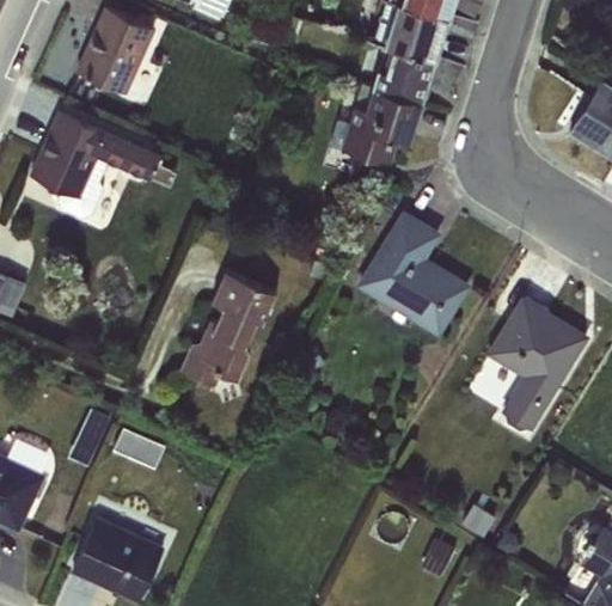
[(402,0),(402,4),(451,18),(456,0),(402,0)]
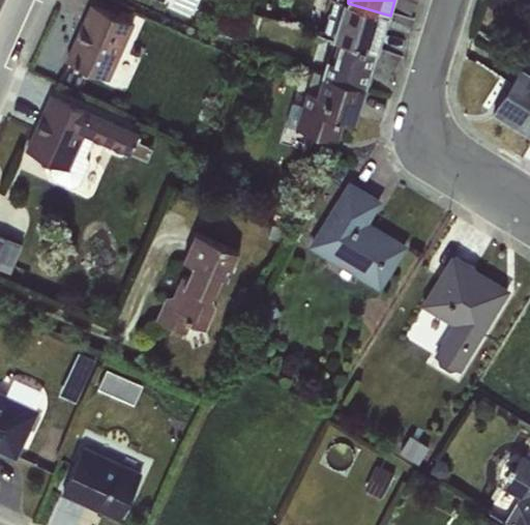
[(390,16),(348,3),(342,2),(331,39),(341,44),(379,54),(390,16)]
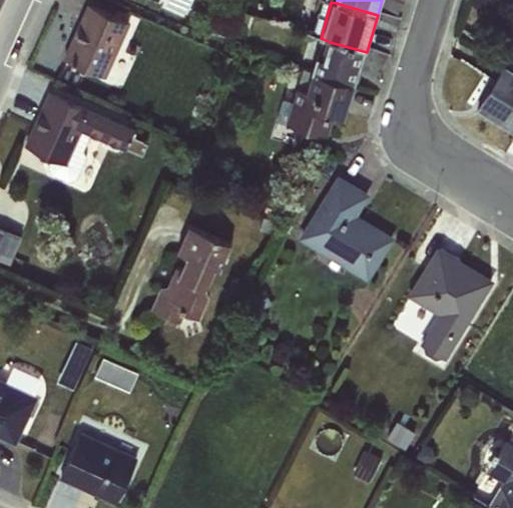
[(87,7),(62,61),(105,81),(130,26),(87,7)]
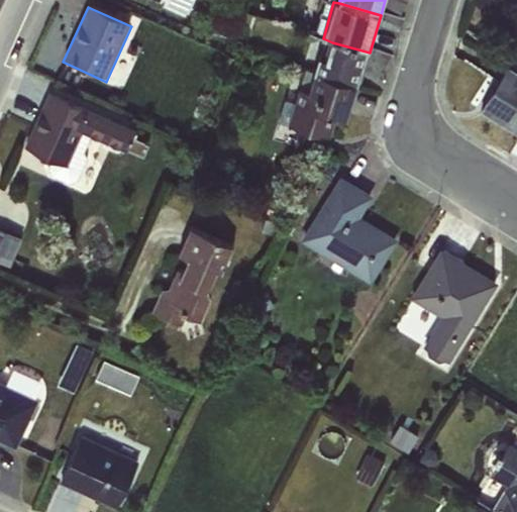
[(370,53),(332,42),(326,62),(318,60),(314,76),(356,88),(370,53)]
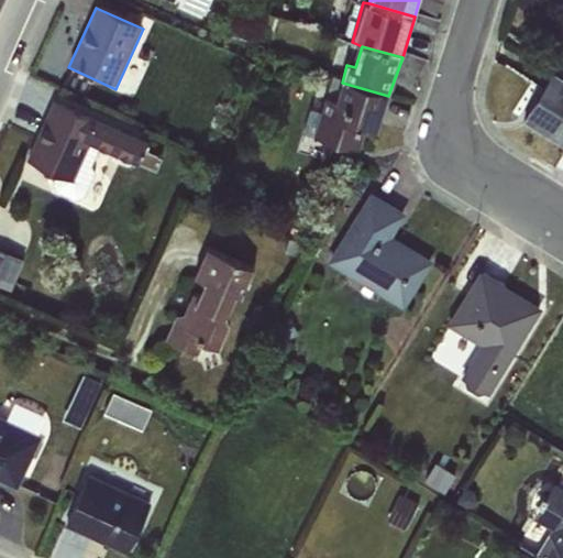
[(562,150),(562,79),(552,74),(520,123),(562,150)]
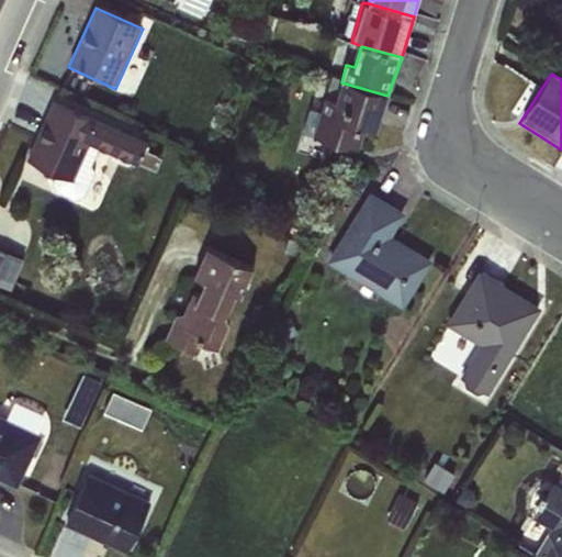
[(388,96),(341,82),(335,100),(324,98),(319,114),(308,111),(301,136),(358,153),(363,133),(375,133),(388,96)]
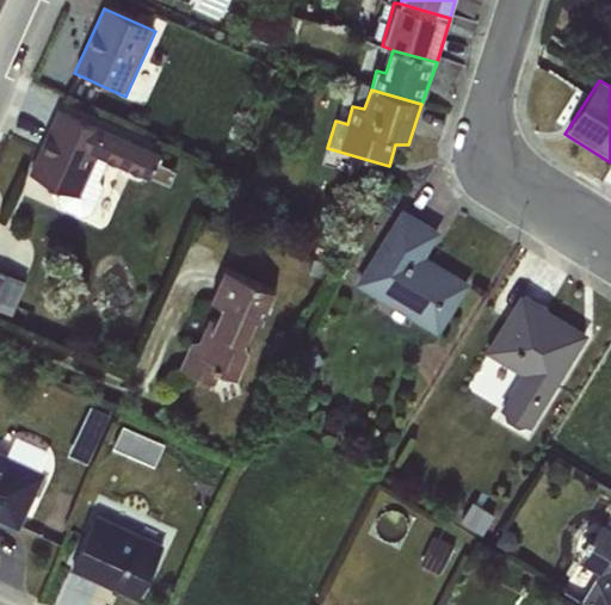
[(56,111),(26,177),(60,192),(55,203),(59,211),(81,222),(91,218),(102,193),(99,183),(107,164),(136,183),(150,180),(161,156),(56,111)]
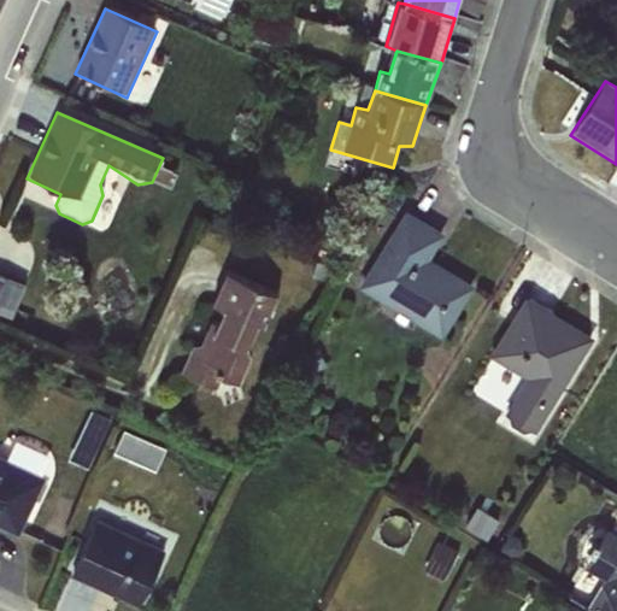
[(445,238),(405,212),(357,291),(441,342),(474,289),(429,262),(445,238)]
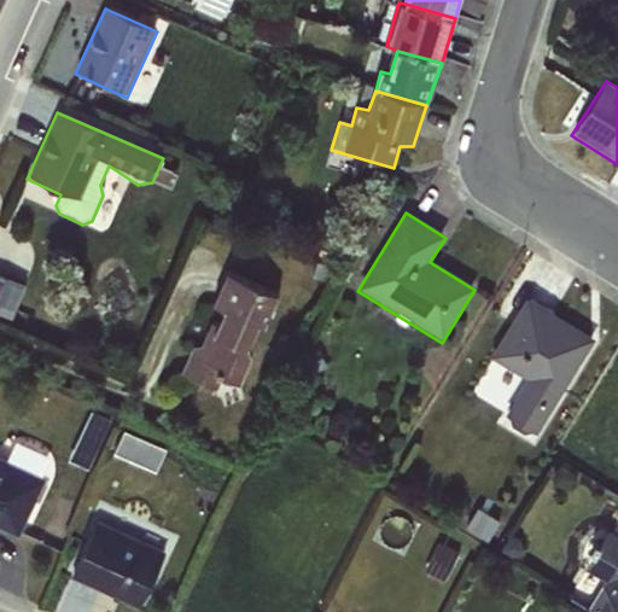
[(28,278),(0,272),(0,310),(21,314),(28,278)]
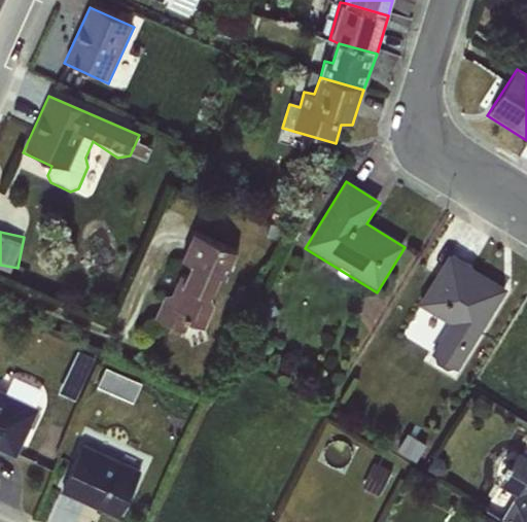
[(163,299),(152,322),(184,336),(189,324),(204,331),(214,306),(212,300),(220,280),(225,282),(237,254),(192,235),(180,264),(190,268),(185,278),(179,276),(170,296),(163,299)]
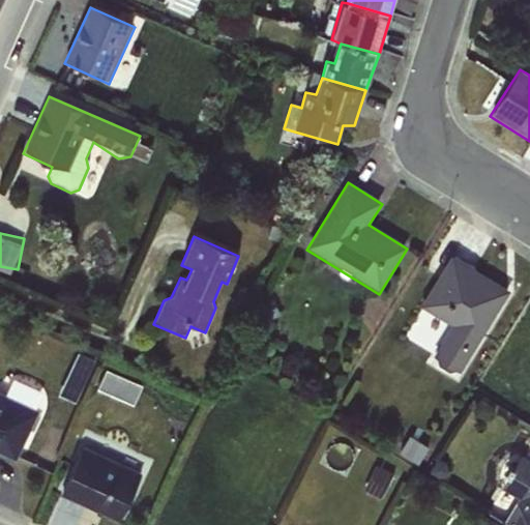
[(509,293),(451,257),(419,307),(451,327),(434,357),(460,374),(509,293)]
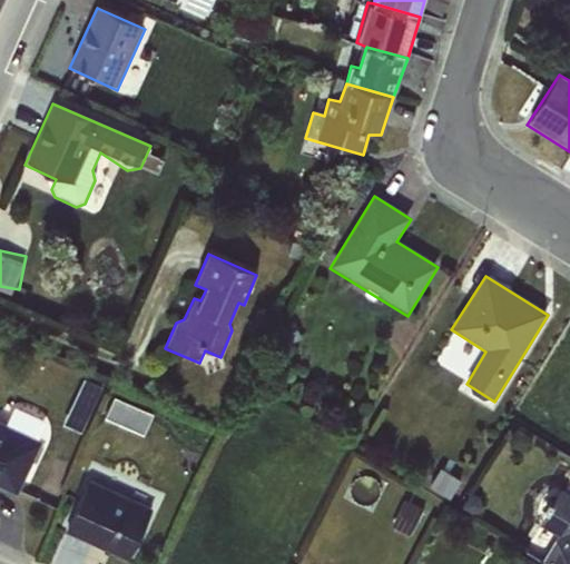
[(67,424),(85,433),(106,387),(87,379),(67,424)]
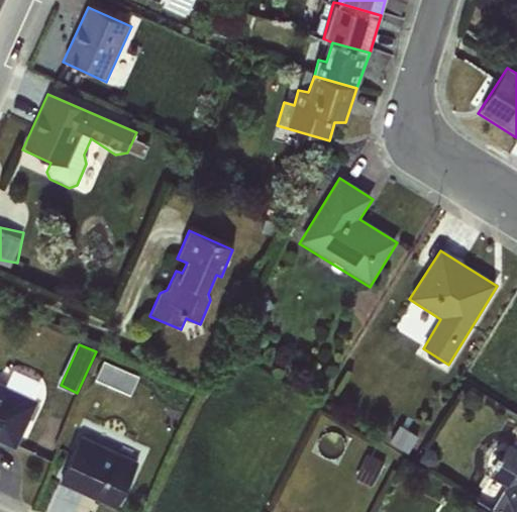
[(105,362),(98,380),(132,394),(140,376),(105,362)]
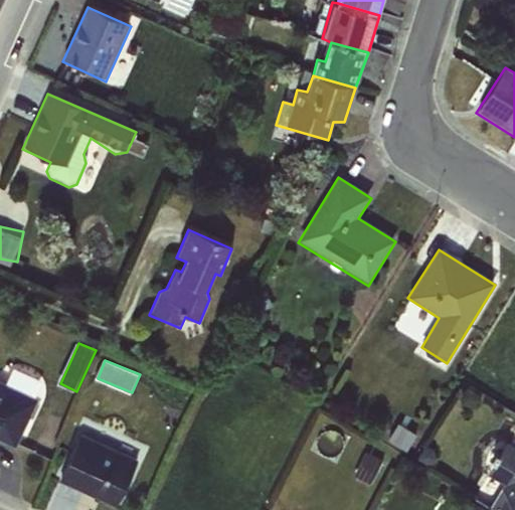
[(0,444),(14,452),(38,402),(0,384),(0,444)]
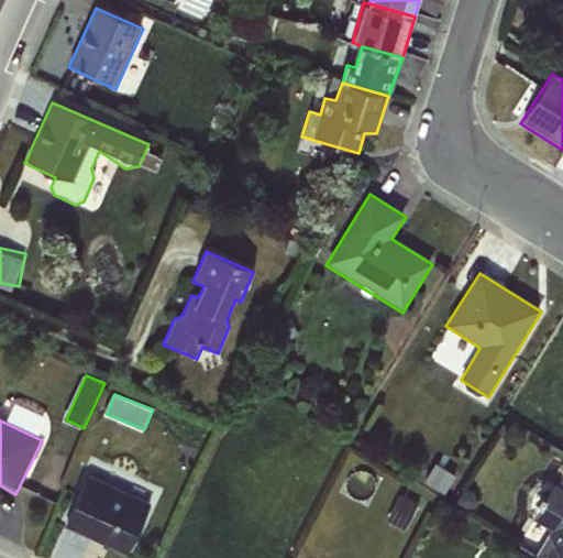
[(87,478),(64,528),(127,557),(150,505),(87,478)]
